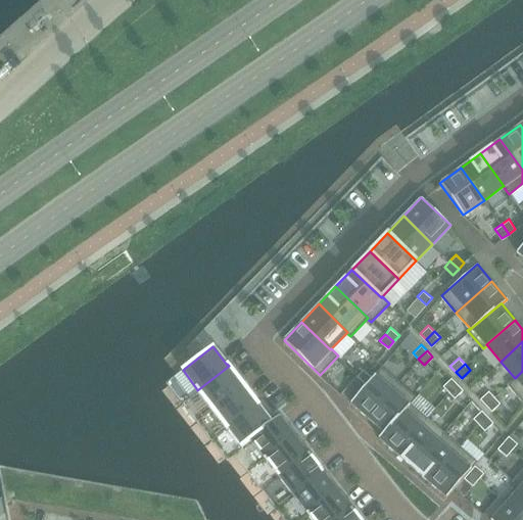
[(229,366),(197,390),(211,409),(243,384),(229,366)]
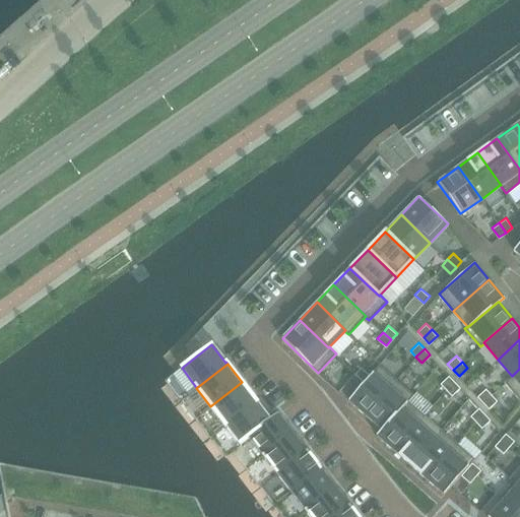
[(348,399),(365,414),(396,379),(379,364),(348,399)]
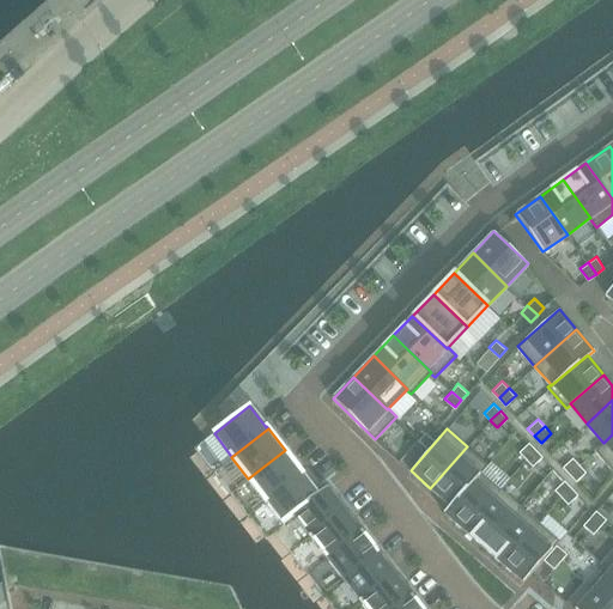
[(429,448),(436,440),(425,431),(419,439),(429,448)]
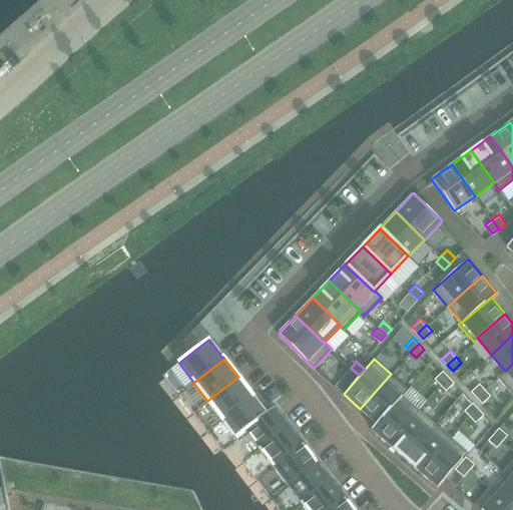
[(497,377),(512,394),(512,364),(505,371),(504,370),(497,377)]
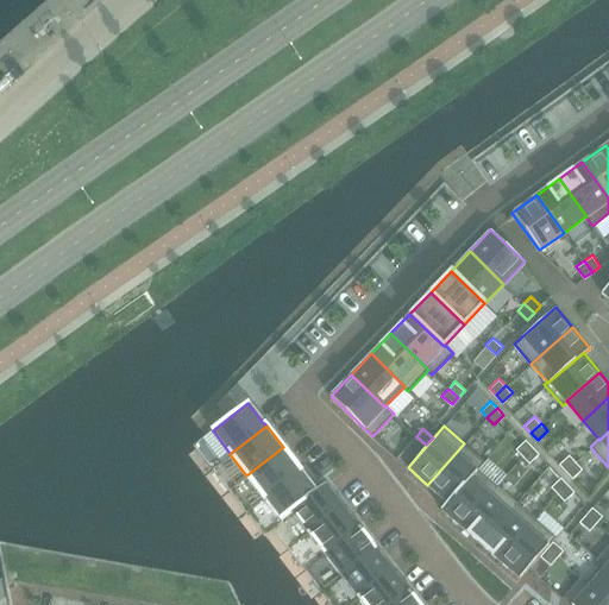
[(415,436),(409,443),(420,453),(426,446),(415,436)]
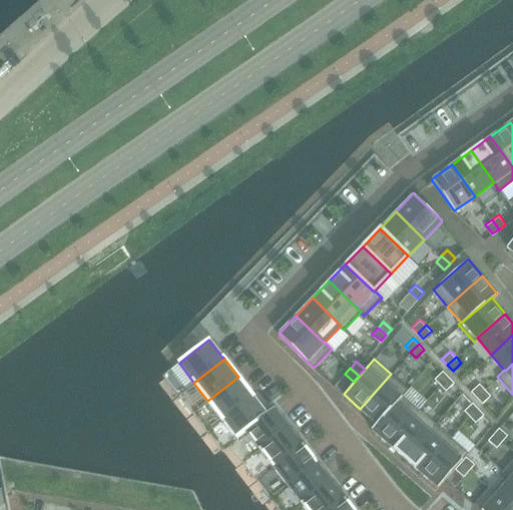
[(434,378),(440,384),(448,376),(443,370),(434,378)]
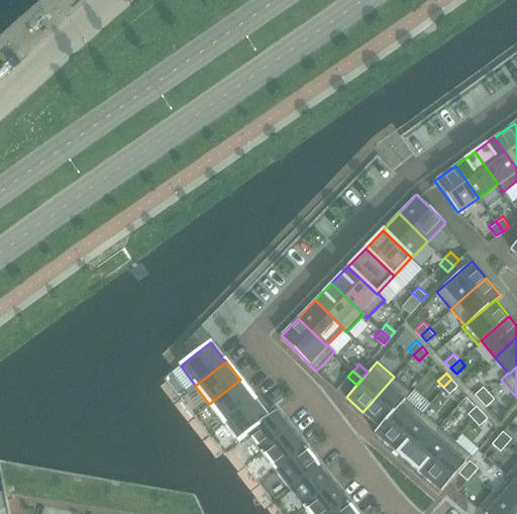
[(363,412),(379,426),(380,426),(405,397),(406,398),(411,392),(394,377),(363,412)]
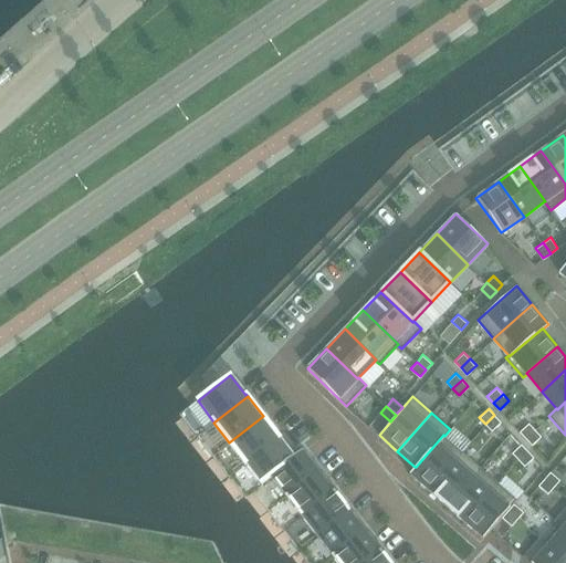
[(494,415),(485,424),(492,430),(501,421),(494,415)]
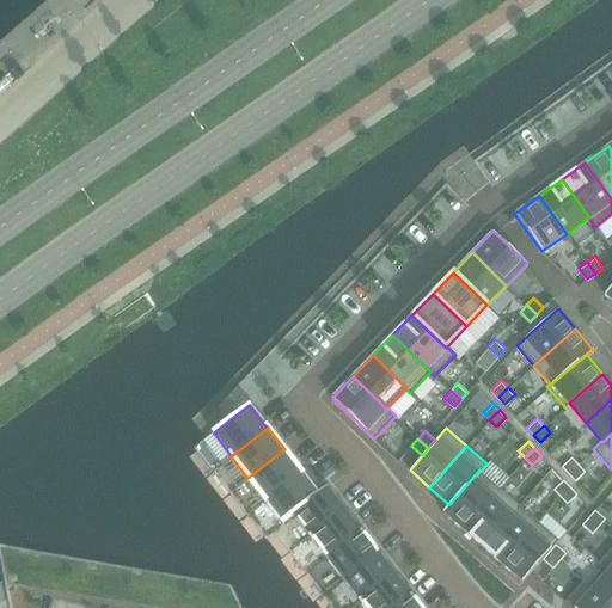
[(285,449),(248,478),(264,499),(301,471),(285,449)]
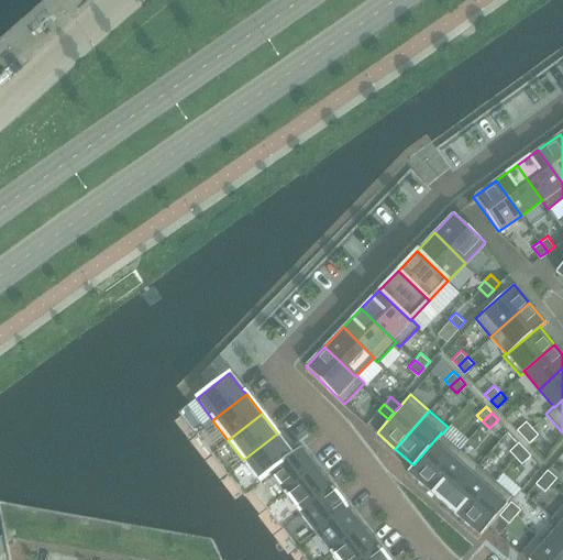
[(517,428),(522,435),(532,427),(526,420),(517,428)]
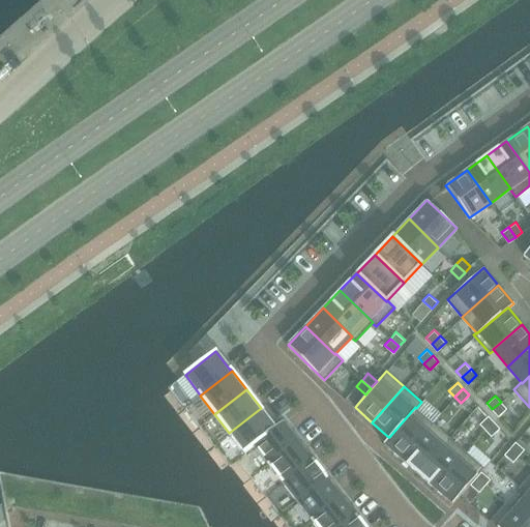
[(501,402),(492,409),(498,415),(506,408),(501,402)]
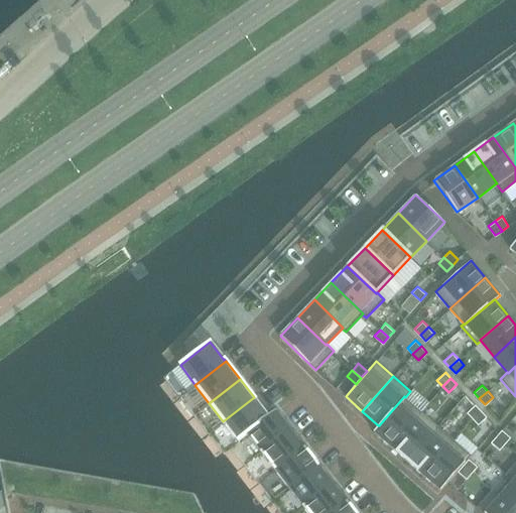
[(373,431),(390,445),(421,410),(405,397),(404,396),(379,425),(378,425),(373,431)]
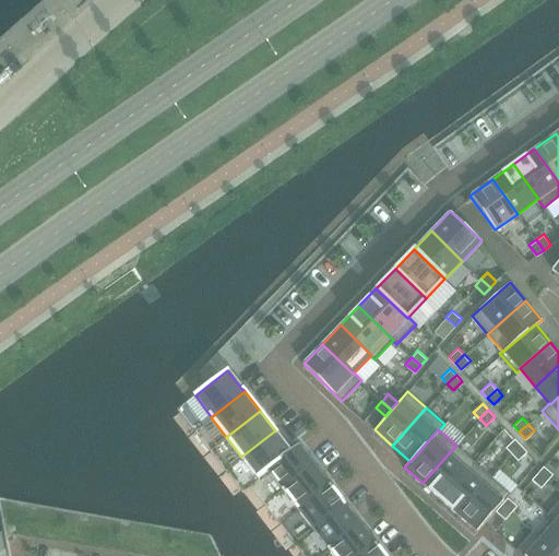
[(275,430),(241,457),(242,458),(242,457),(258,476),(268,469),(266,469),(299,444),(298,442),(288,450),(275,433),(276,432),(275,430)]
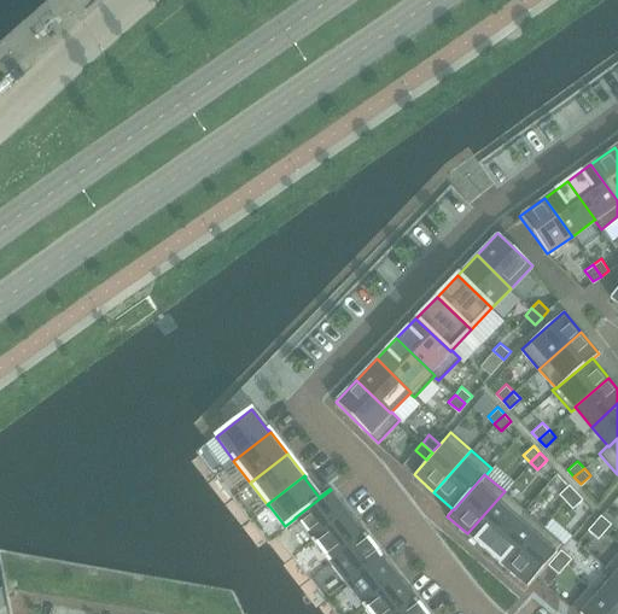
[(559,492),(566,500),(576,491),(569,484),(559,492)]
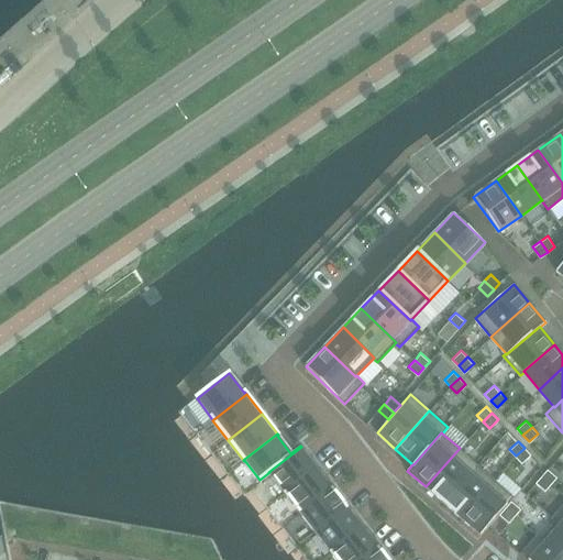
[(301,447),(268,472),(269,472),(284,492),(317,467),(301,447)]
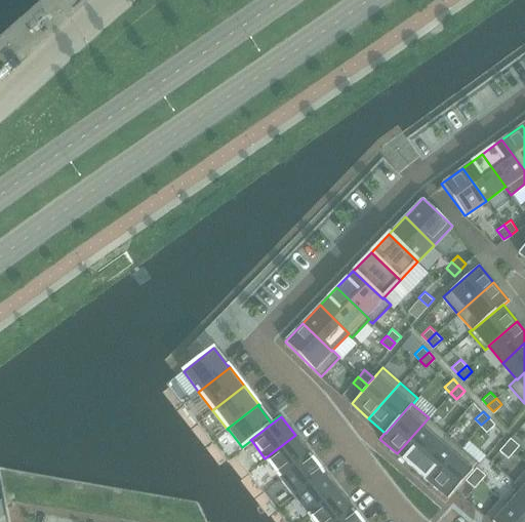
[(397,453),(413,468),(445,432),(429,417),(397,453)]
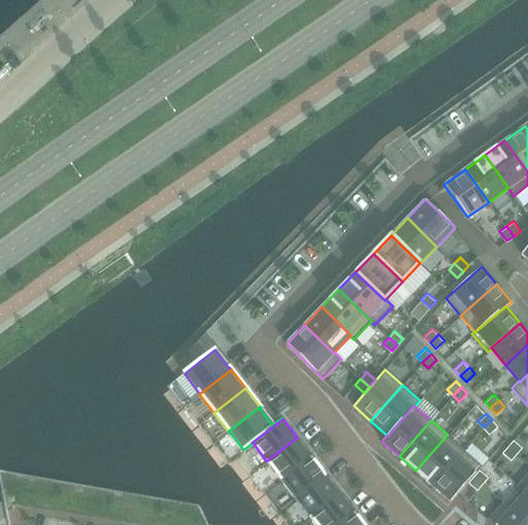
[(484,427),(489,433),(498,426),(492,420),(484,427)]
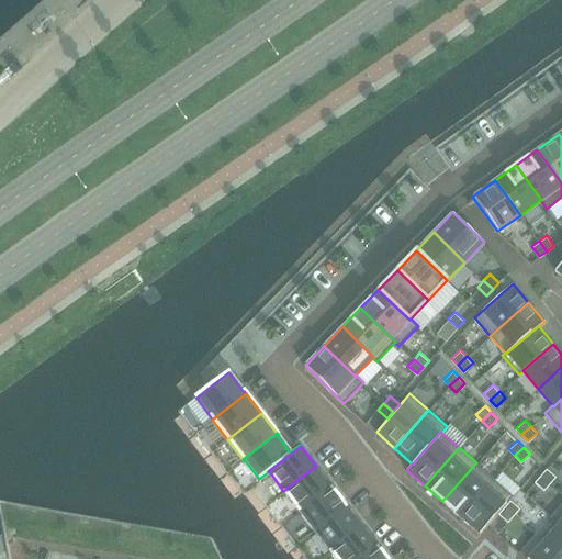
[(442,501),(461,516),(494,479),(476,462),(442,501)]
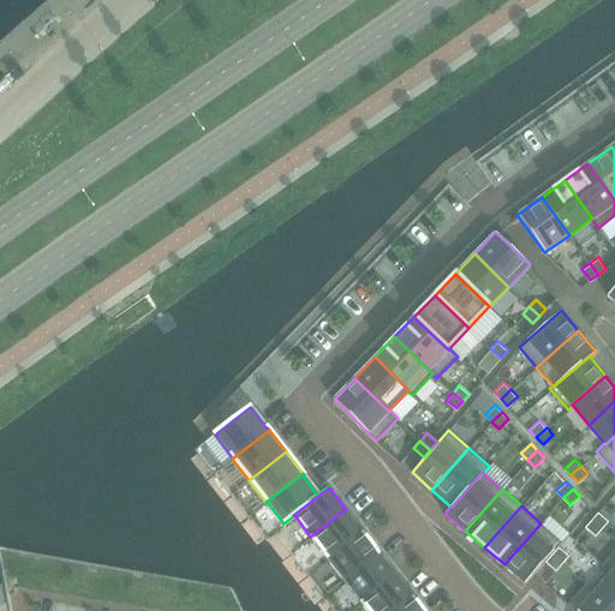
[(310,537),(327,558),(363,531),(346,509),(310,537)]
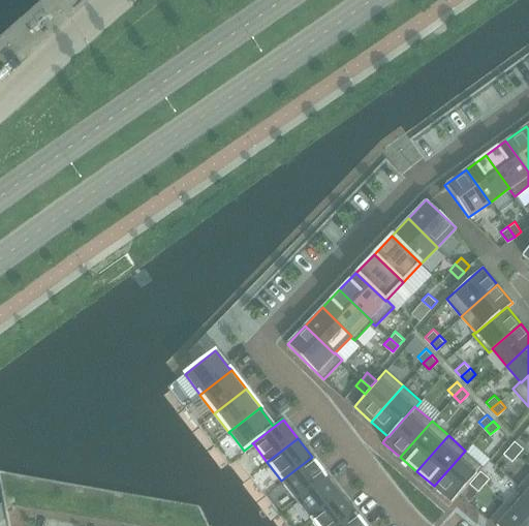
[(515,440),(508,446),(518,454),(523,447),(515,440)]
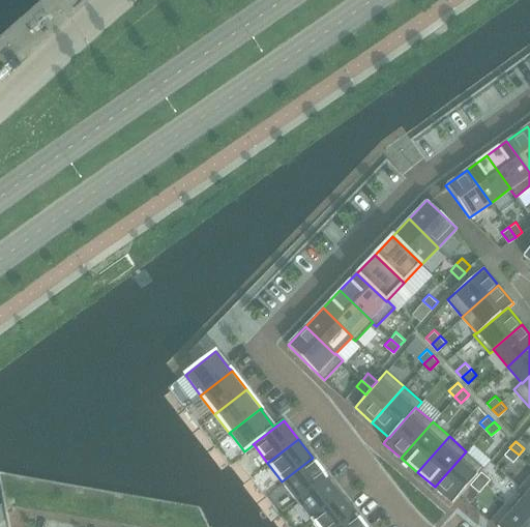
[(519,455),(509,447),(504,454),(513,462),(519,455)]
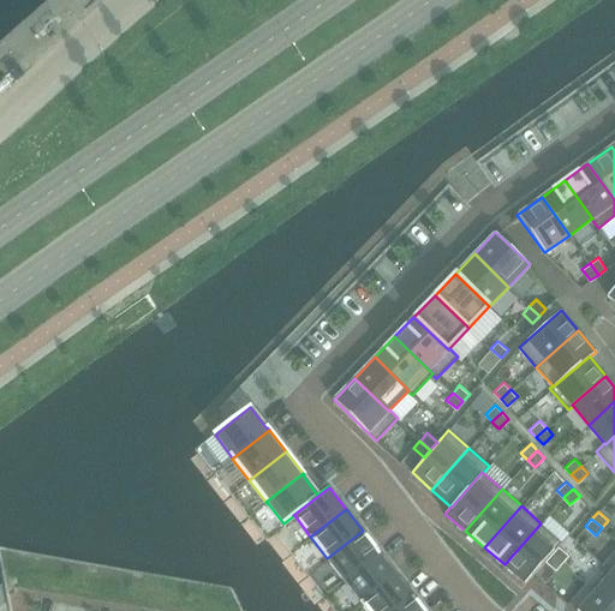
[(561,540),(541,523),(505,564),(525,582),(533,573),(561,540)]
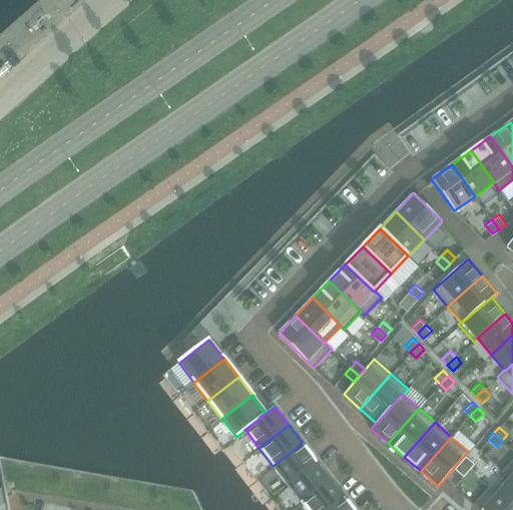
[(303,443),(273,466),(287,484),(317,461),(303,443)]
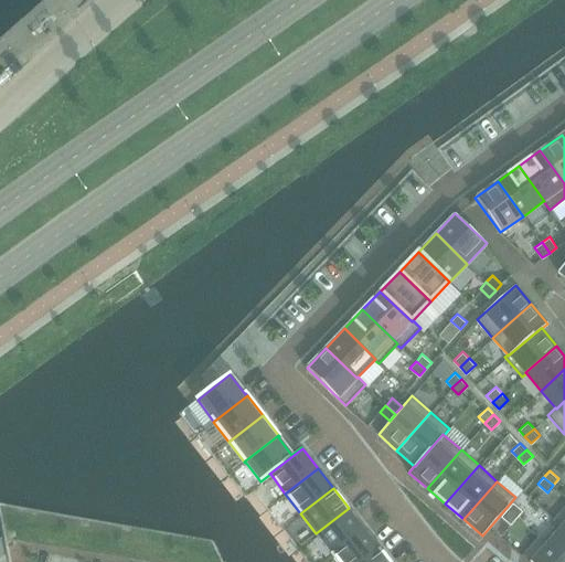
[(513,501),(507,508),(516,517),(522,510),(513,501)]
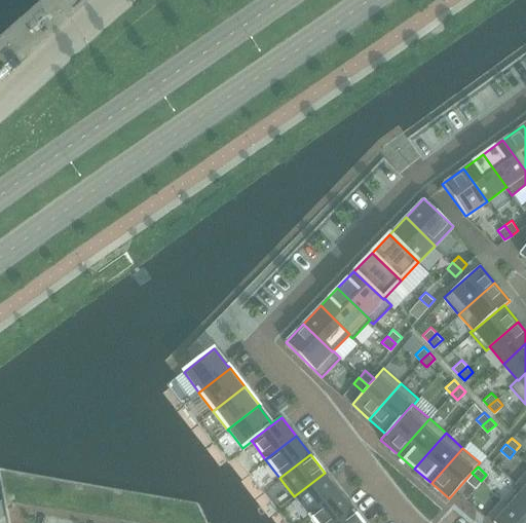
[(525,490),(525,469),(515,482),(518,485),(519,485),(525,490)]
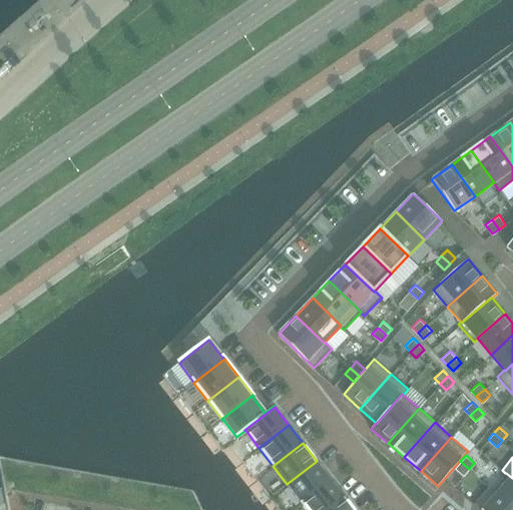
[(317,461),(287,484),(301,502),(331,479),(317,461)]
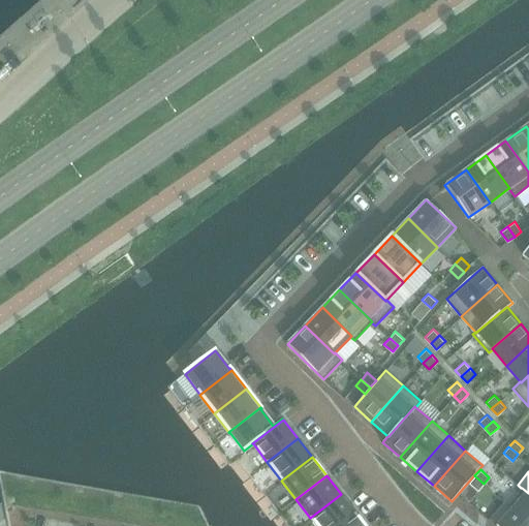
[(484,484),(474,475),(469,483),(478,490),(484,484)]
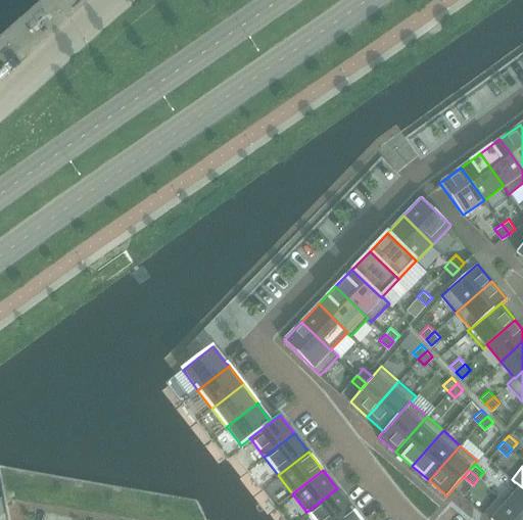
[(502,499),(522,517),(522,487),(516,482),(515,482),(503,498),(502,499)]
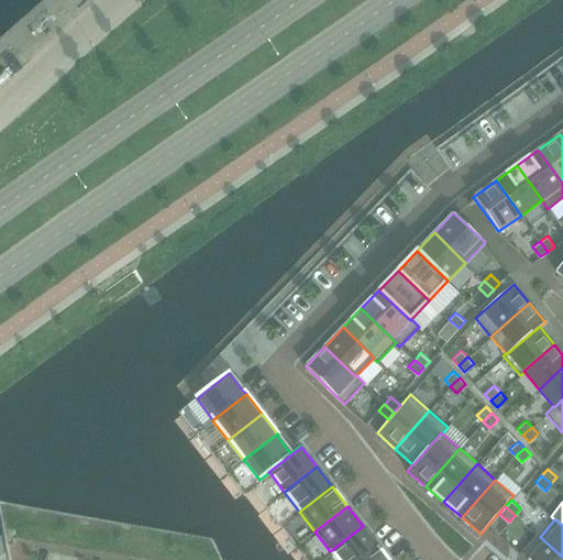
[(330,551),(337,559),(360,559),(378,546),(363,526),(330,551)]
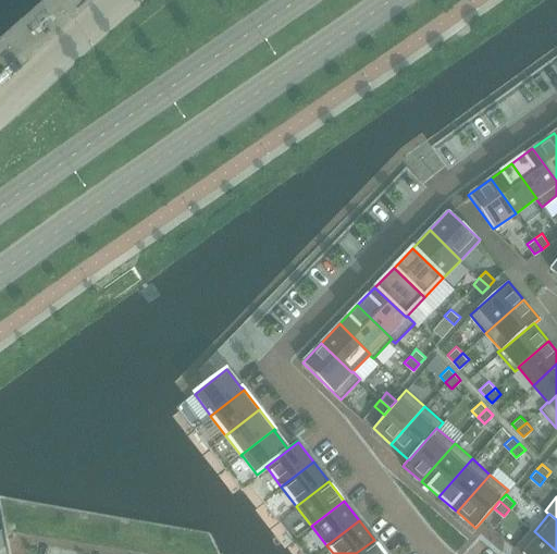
[(522,553),(556,553),(556,551),(534,531),(535,530),(531,527),(515,546),(522,553)]
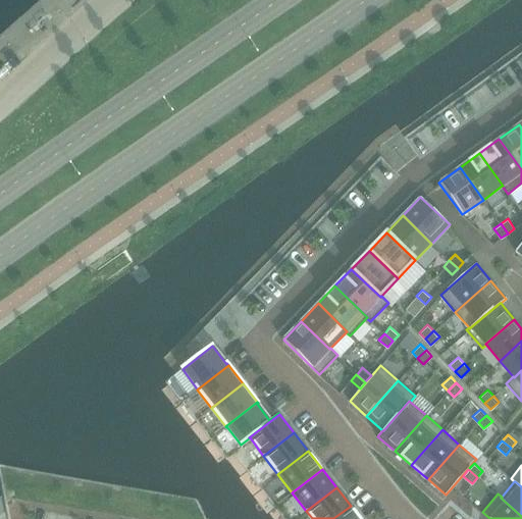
[(351,506),(333,518),(361,518),(351,506)]
